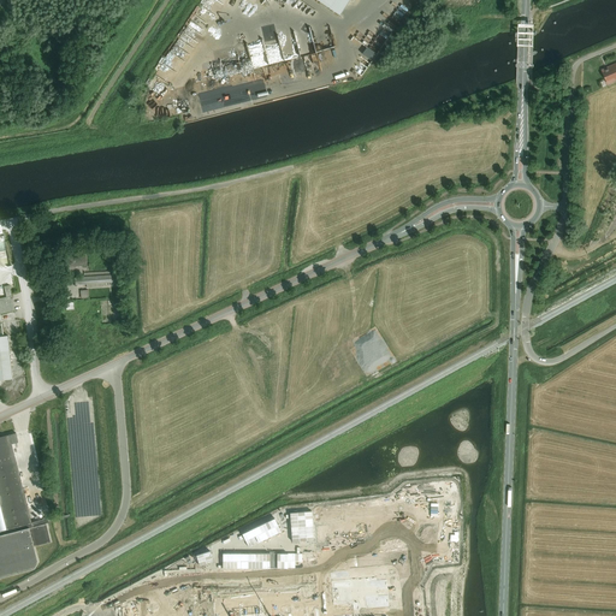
[(318,0),(339,15),(348,0),(318,0)]
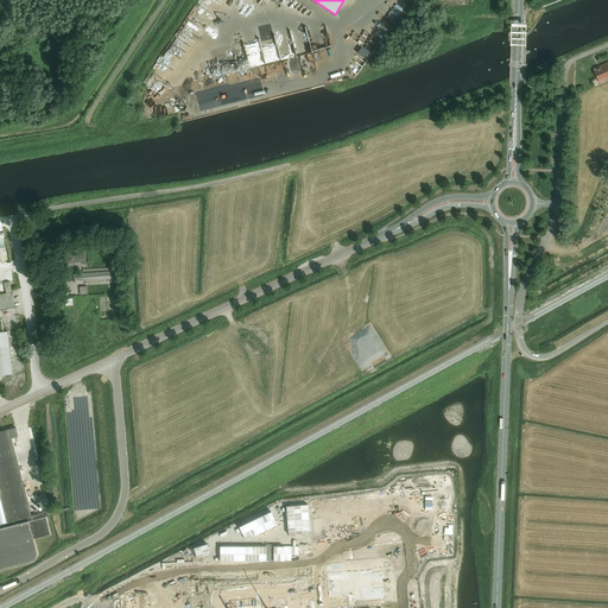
[(506,61),(506,62),(507,62),(508,62),(510,62),(527,55),(529,55),(529,54),(530,54),(530,52),(530,51),(529,51),(527,51),(510,58),(508,58),(507,59),(506,61)]
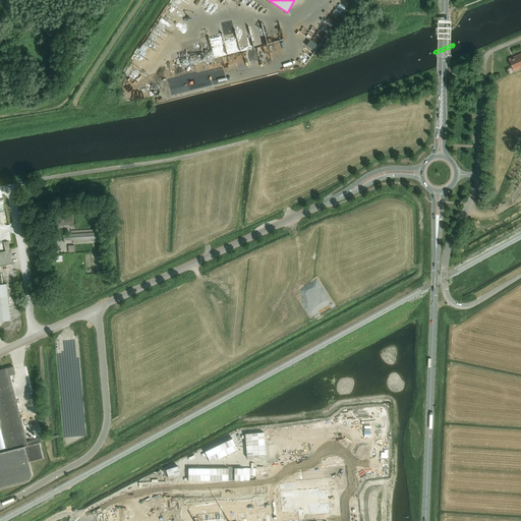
[(514,71),(520,67),(520,53),(509,59),(514,71)]
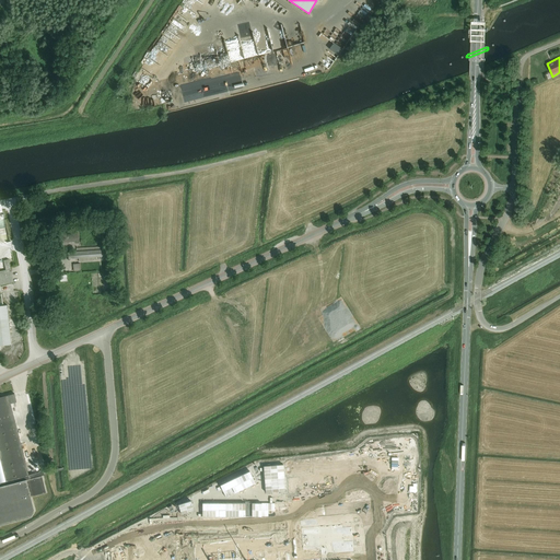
[(79,230),(59,231),(60,243),(76,242),(76,243),(80,243),(79,230)]
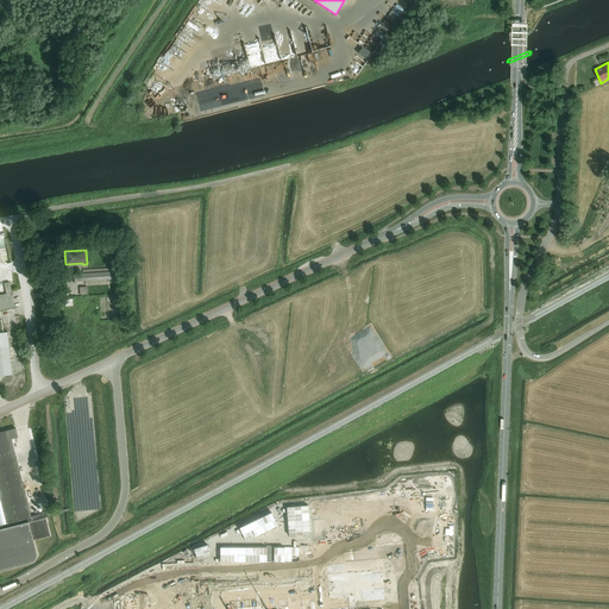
[(83,274),(74,274),(74,281),(86,280),(86,284),(113,283),(112,268),(83,269),(83,274)]
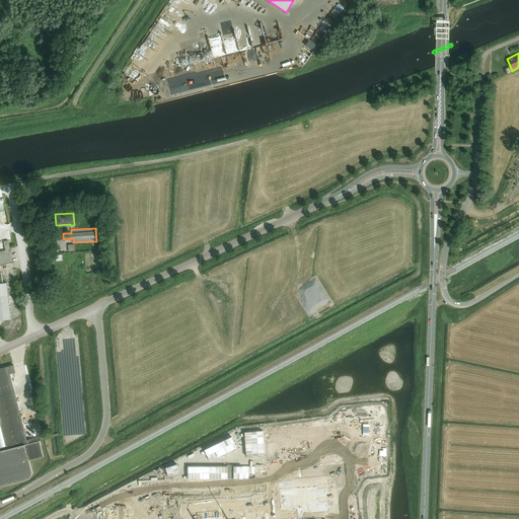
[(0,264),(12,262),(8,240),(3,241),(5,250),(0,251),(0,264)]
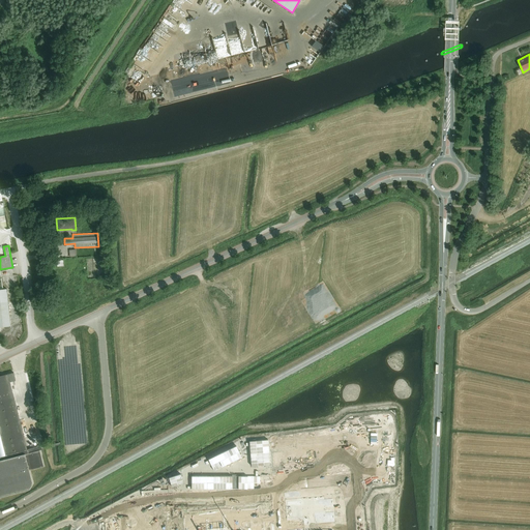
[(0,327),(10,326),(6,289),(0,289),(0,327)]
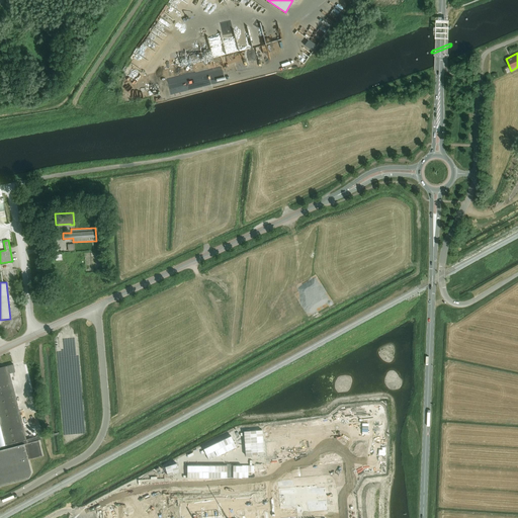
[(0,485),(28,479),(31,472),(28,459),(42,455),(39,444),(38,440),(33,441),(32,437),(26,439),(23,425),(16,400),(10,373),(15,371),(13,364),(3,366),(3,364),(1,365),(1,367),(0,366),(0,485)]
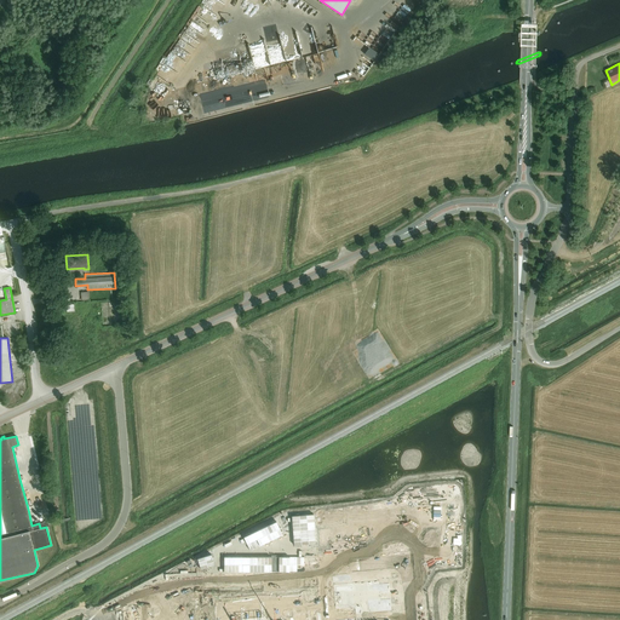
[(311,619),(310,590),(210,600),(211,619),(311,619)]
